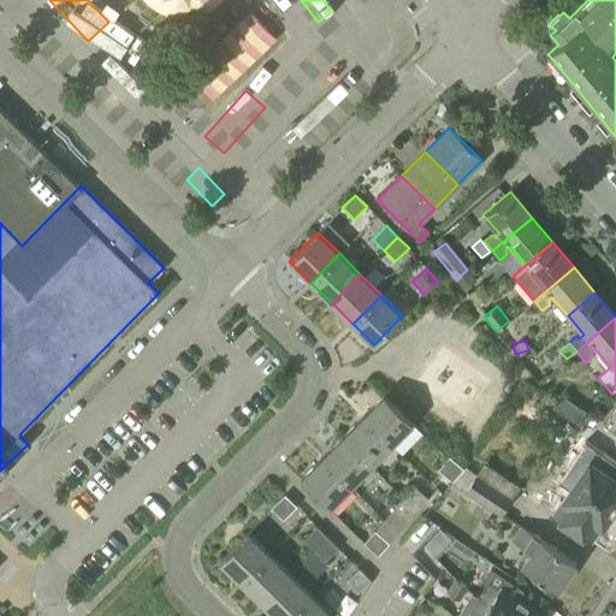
[(362,416),(391,445),(413,424),(384,395),(362,416)]
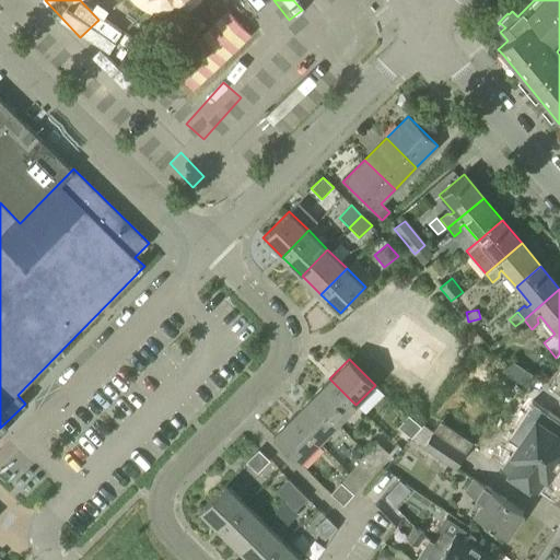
[(527,388),(535,375),(513,361),(501,371),(527,388)]
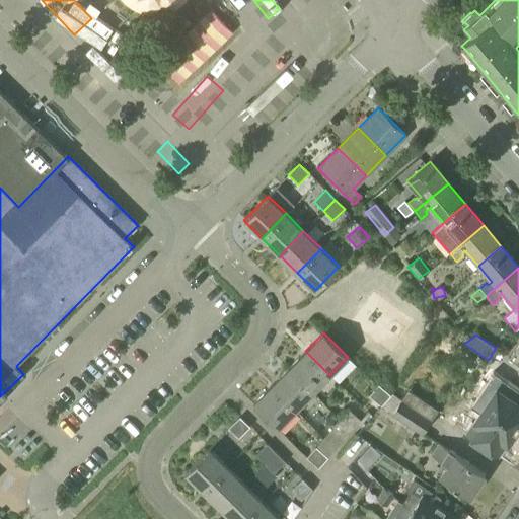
[(518,343),(509,358),(518,365),(518,343)]
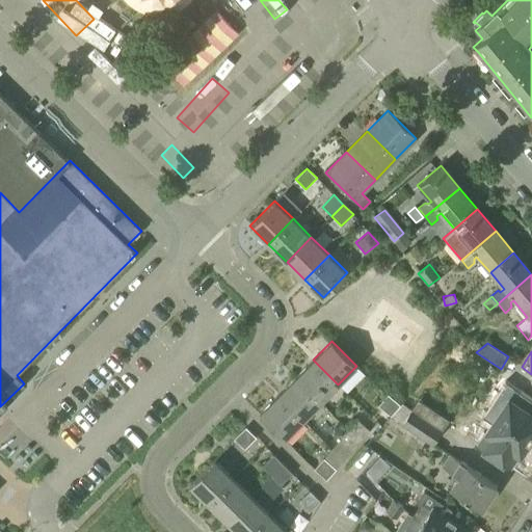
[(338,384),(313,360),(295,377),(320,402),(338,384)]
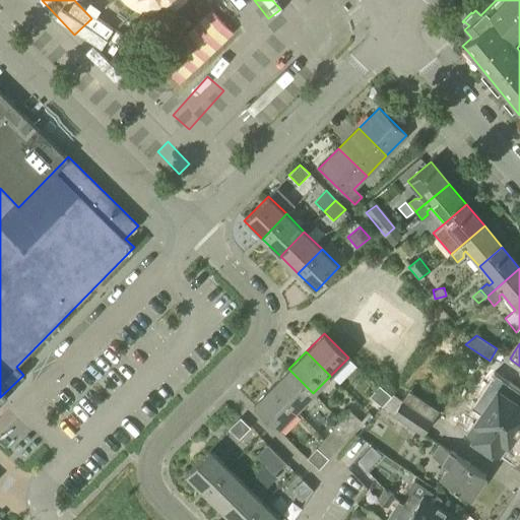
[(313,393),(288,369),(270,387),(296,411),(313,393)]
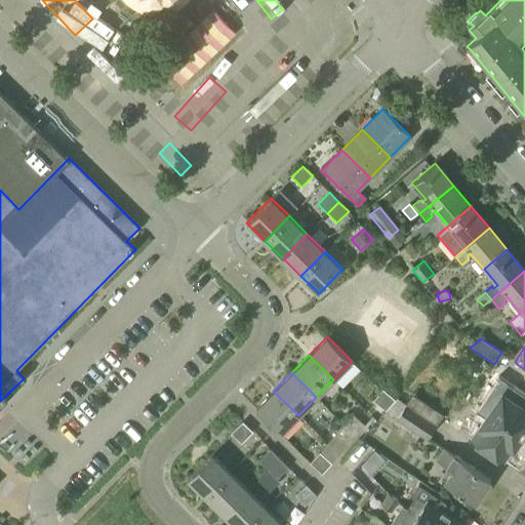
[(472,438),(503,460),(512,449),(513,450),(524,432),(524,393),(499,375),(480,404),(489,410),(478,427),(479,428),(472,438)]
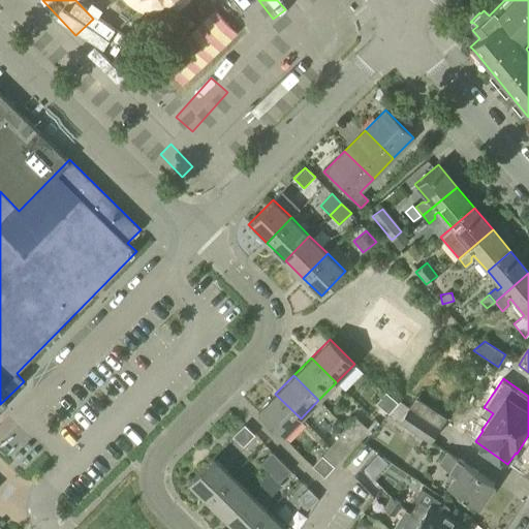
[(375,403),(385,412),(386,412),(396,401),(384,393),(375,403)]
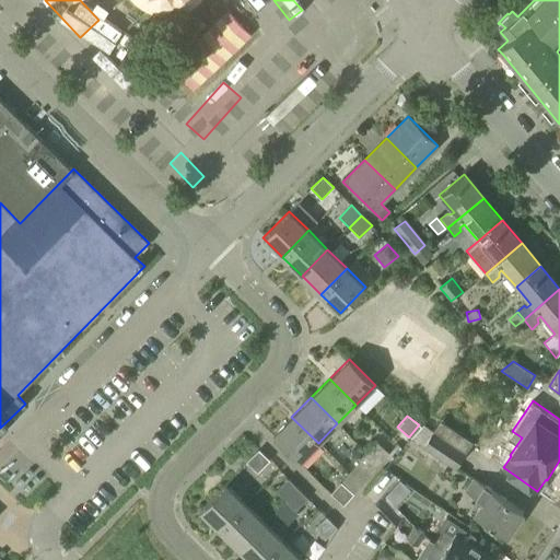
[(318,443),(291,417),(272,436),(299,463),(318,443)]
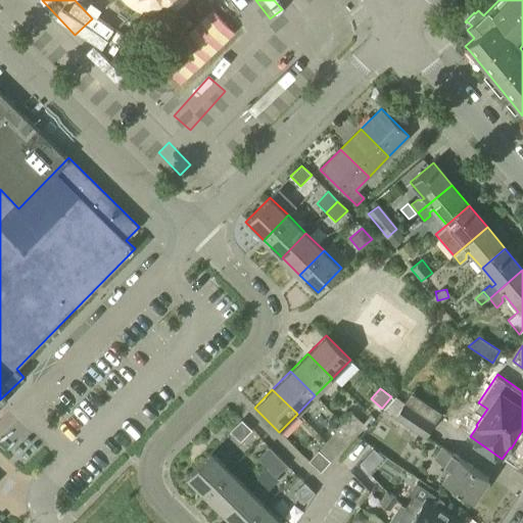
[(424,438),(433,425),(402,403),(393,417),(424,438)]
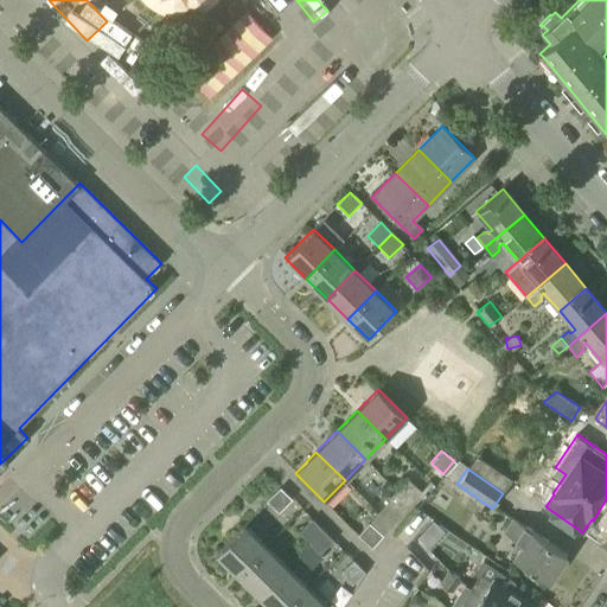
[(397,490),(411,502),(421,491),(407,479),(397,490)]
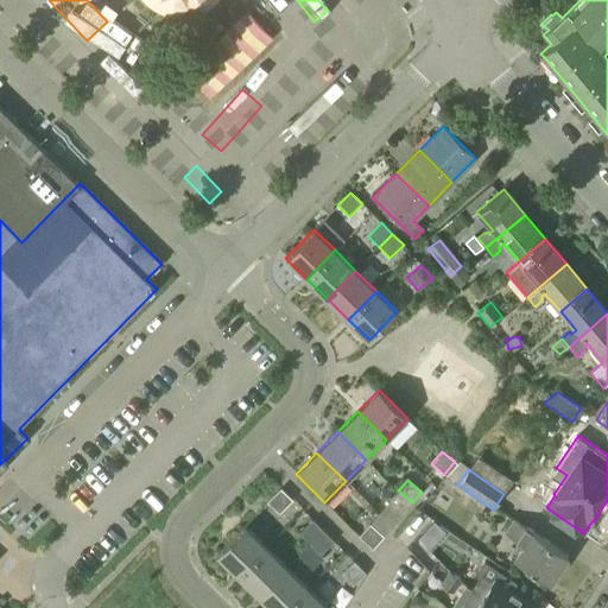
[(291,499),(280,489),(268,501),(279,511),(291,499)]
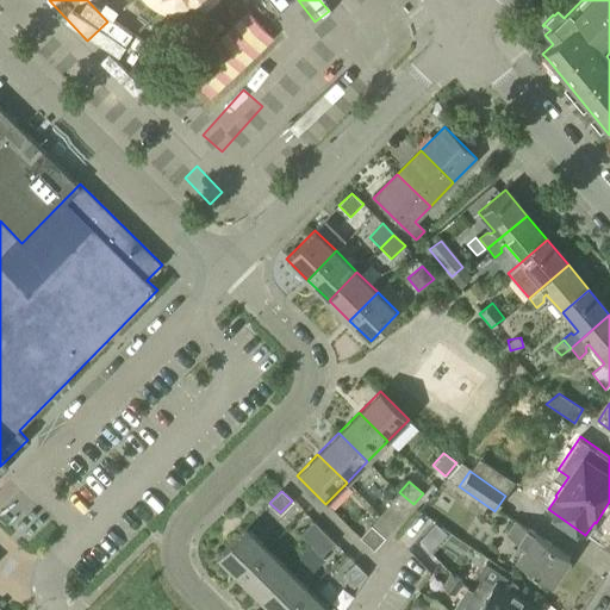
[(414,504),(399,492),(388,504),(403,517),(414,504)]
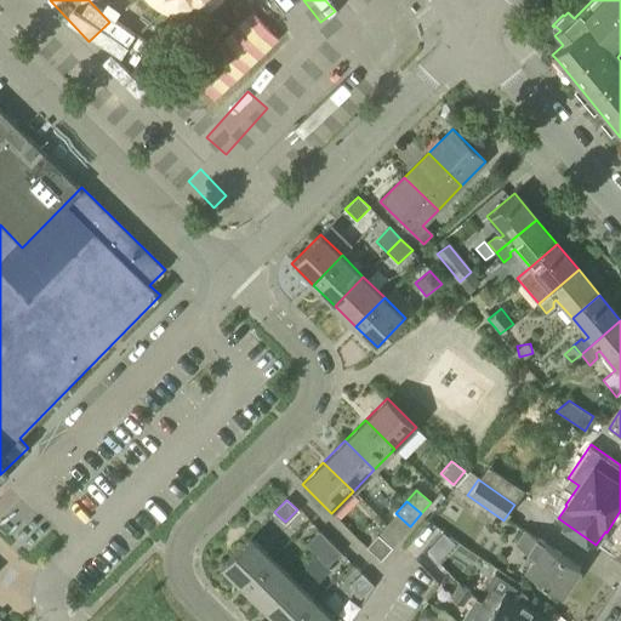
[(410,527),(396,513),(386,524),(402,536),(410,527)]
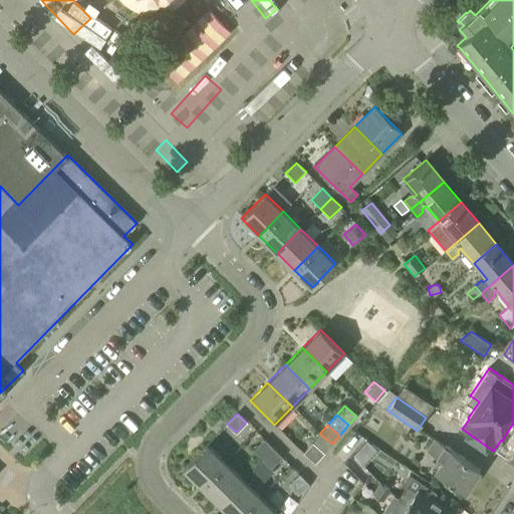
[(319,434),(312,443),(324,454),(332,444),(319,434)]
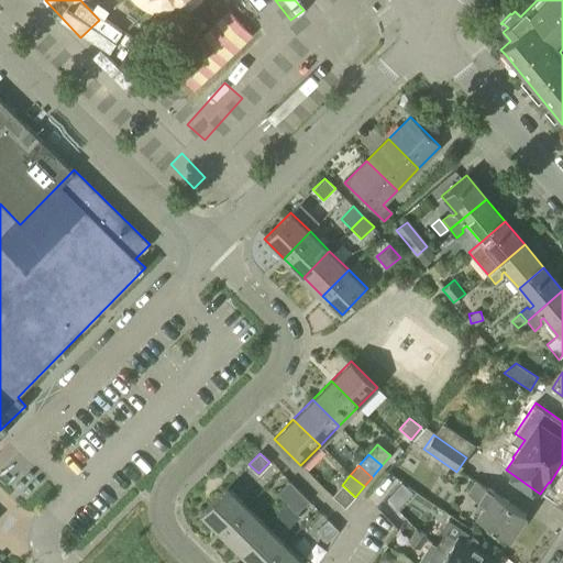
[(285,501),(297,489),(288,481),(276,493),(285,501)]
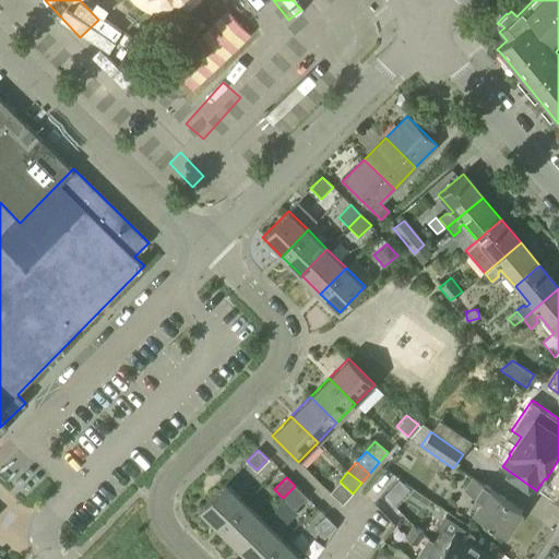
[(522,512),(472,478),(465,489),(482,500),(473,512),(507,535),(522,512)]
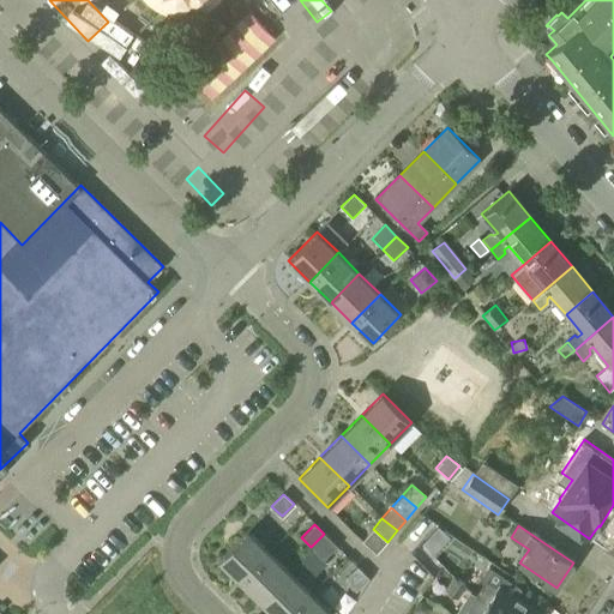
[(387,542),(373,529),(361,541),(375,554),(387,542)]
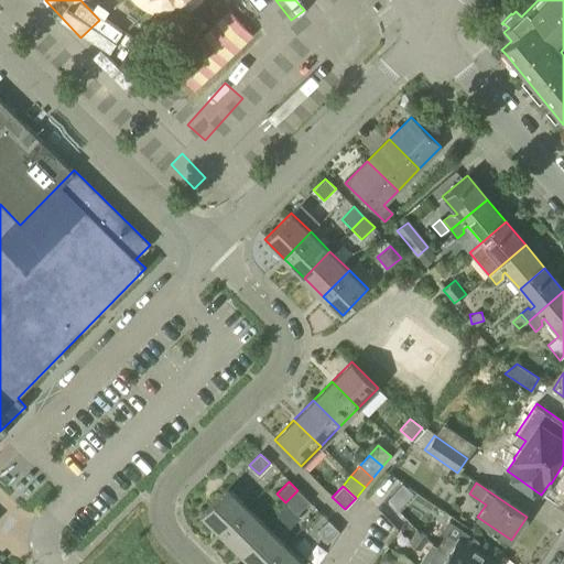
[(220,533),(246,508),(226,488),(201,514),(220,533)]
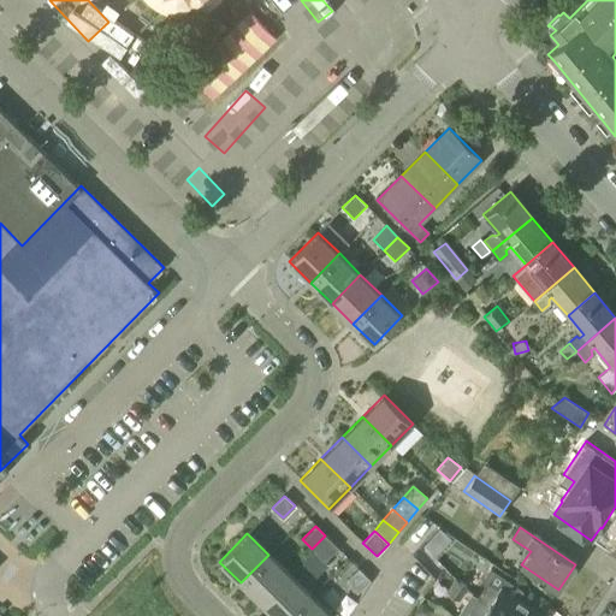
[(338,549),(325,535),(312,549),(325,562),(338,549)]
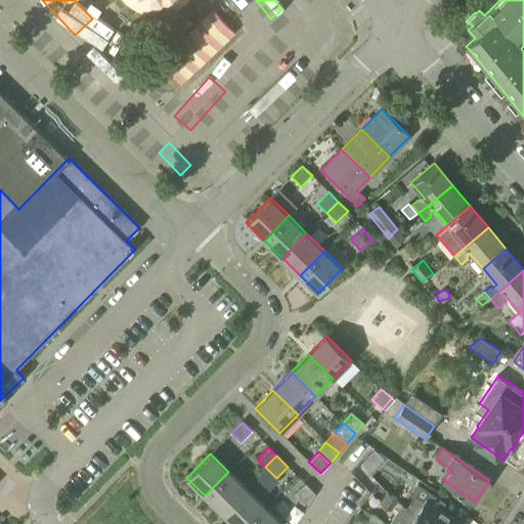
[(375,469),(363,459),(359,463),(370,474),(375,469)]
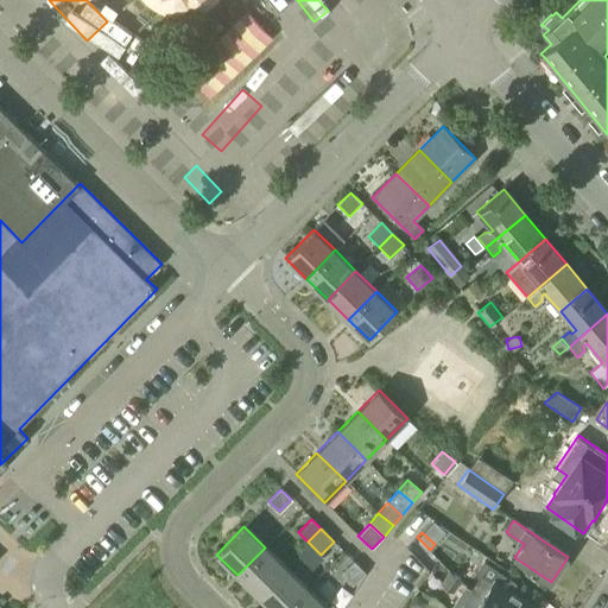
[(286,568),(265,548),(238,575),(259,596),(286,568)]
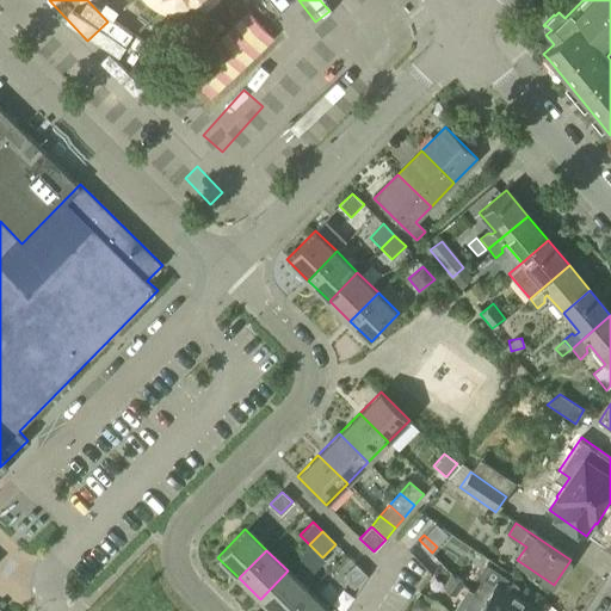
[(341,576),(353,588),(366,575),(355,563),(341,576)]
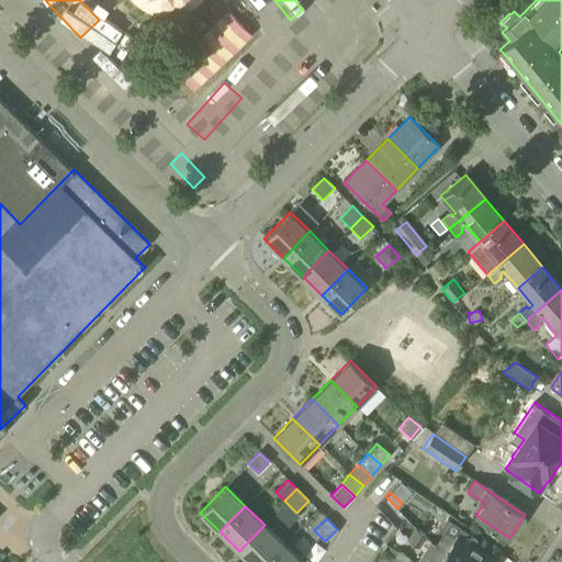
[(265,561),(284,543),(265,525),(239,551),(250,561),(265,561)]
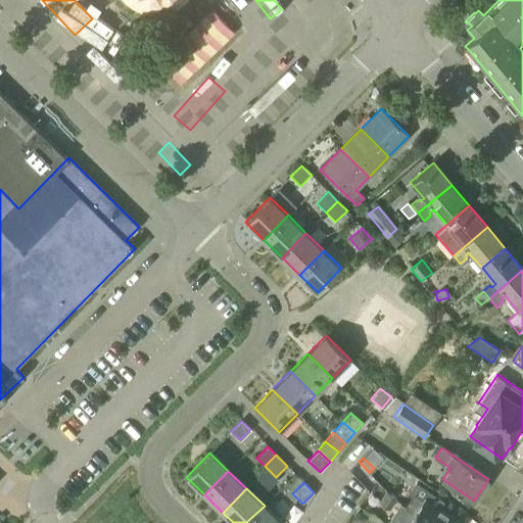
[(397,498),(386,491),(379,502),(389,510),(397,498)]
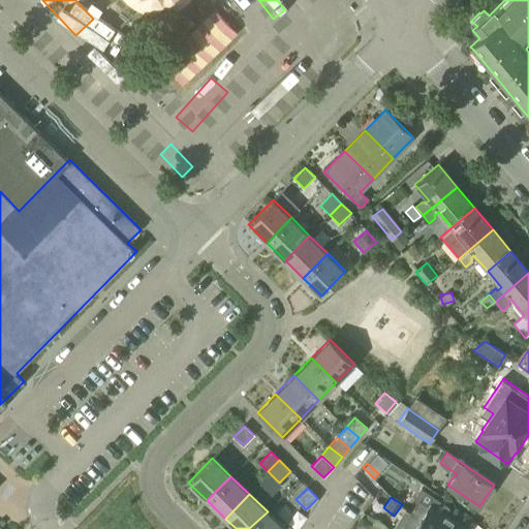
[(417,500),(409,512),(433,528),(461,528),(463,526),(430,504),(429,507),(417,500)]
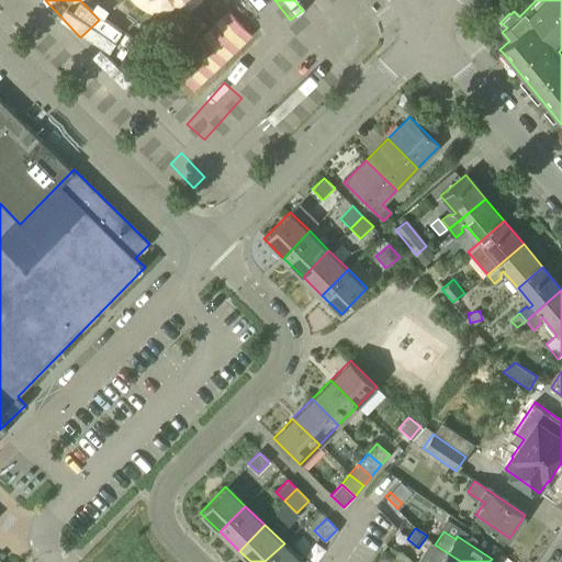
[(303,561),(284,543),(265,561),(303,561)]
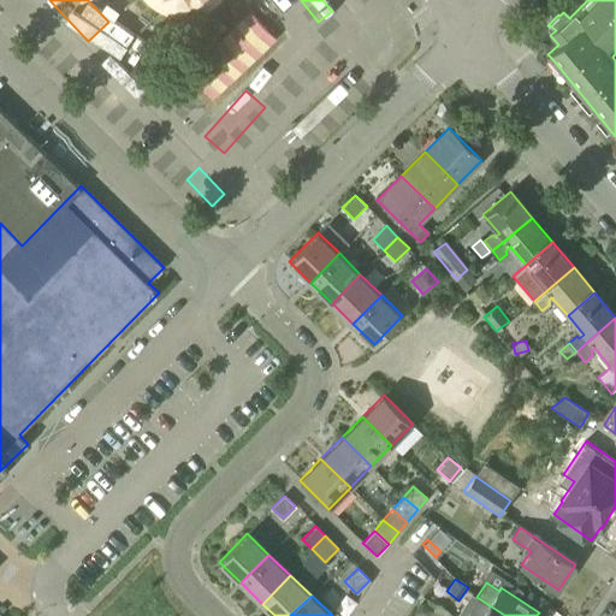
[(504,615),(477,597),(467,612),(472,615),(504,615)]
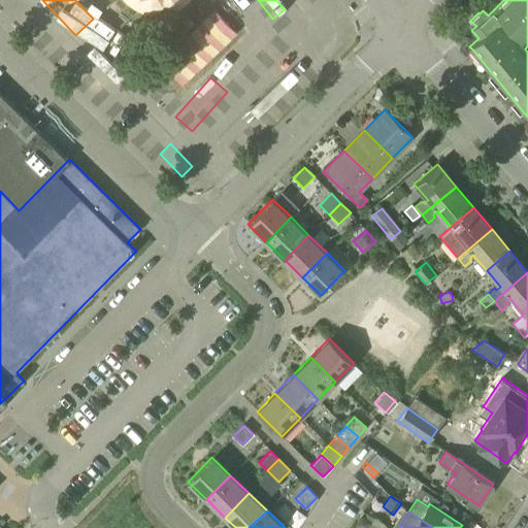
[(356,527),(366,527),(370,523),(360,517),(354,526),(356,527)]
